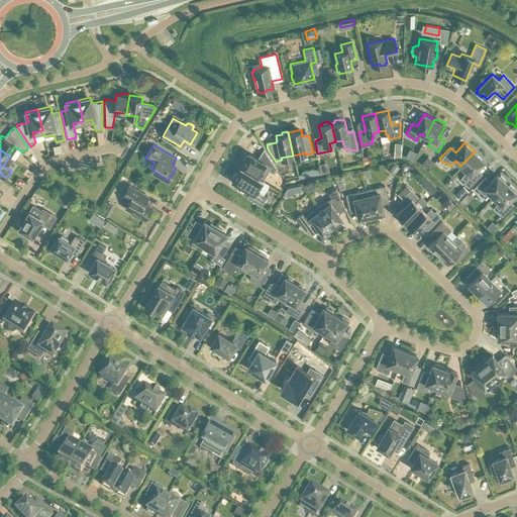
[(243,161),(239,167),(262,180),(268,170),(273,173),(276,168),(265,150),(260,160),(248,152),(247,153),(246,153),(242,160),(243,161)]
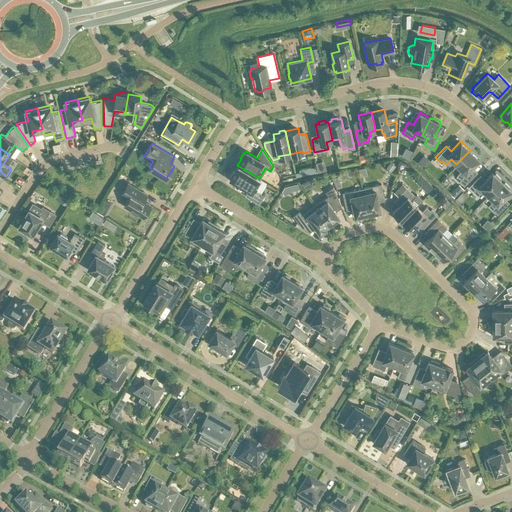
[(470,150),(456,164),(461,169),(456,174),(460,178),(459,180),(464,185),(474,174),(470,169),(479,159),(470,150)]
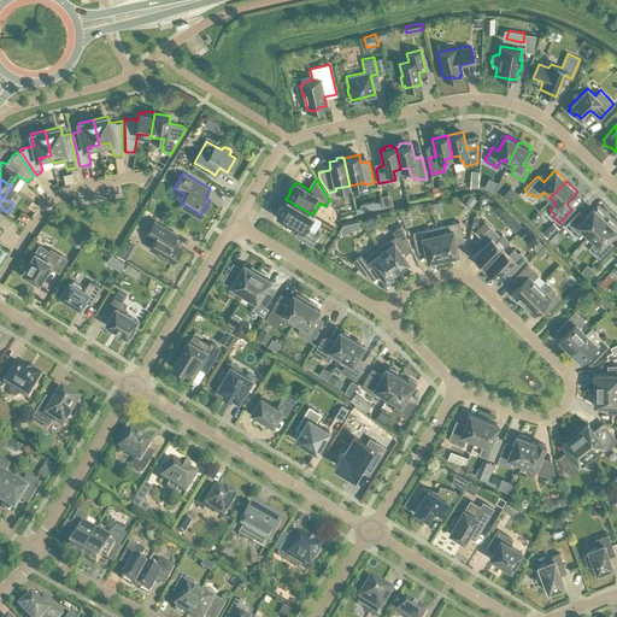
[(432,187),(433,194),(444,192),(441,184),(432,187)]
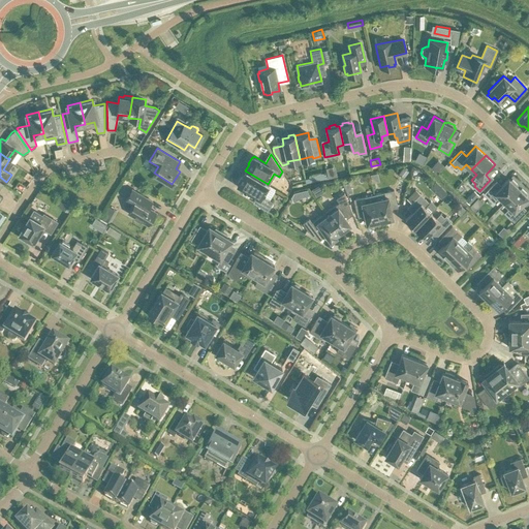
[(403,177),(408,170),(403,166),(398,174),(403,177)]
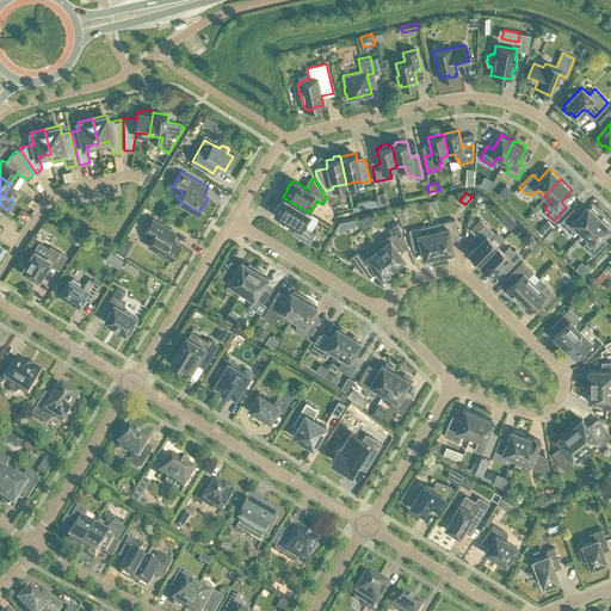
[(309,213),(283,197),(279,204),(278,204),(273,210),(275,211),(273,213),(277,215),(277,216),(283,220),(284,220),(289,222),(289,223),(295,227),(296,227),(300,229),(296,235),(308,242),(315,233),(302,224),(309,213)]
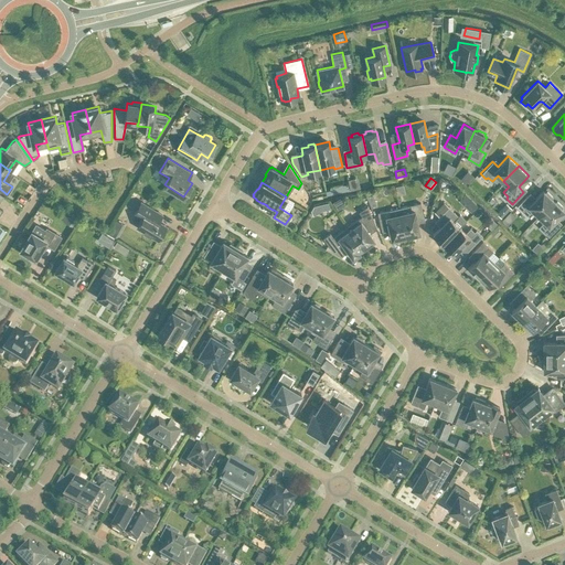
[(532,210),(539,215),(553,200),(552,199),(552,196),(547,191),(544,191),(543,190),(532,201),(528,195),(516,205),(526,215),(532,210)]
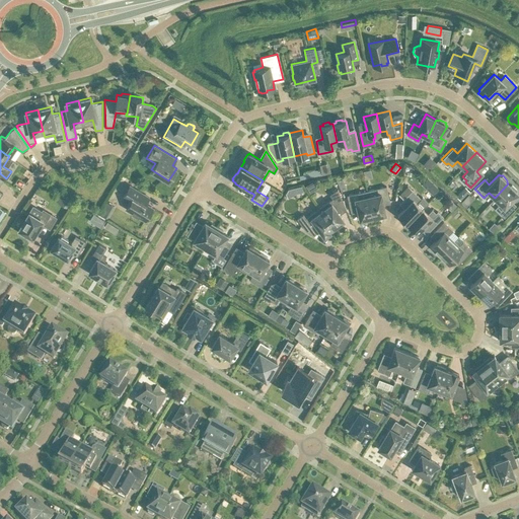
[(439,189),(433,182),(428,189),(434,194),(439,189)]
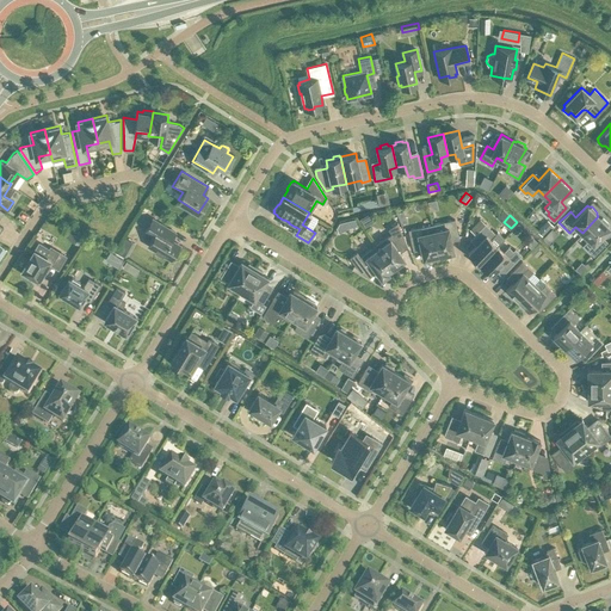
[(598,216),(582,233),(588,239),(582,245),(593,255),(604,244),(598,239),(609,227),(608,224),(608,222),(603,217),(599,217),(598,216)]
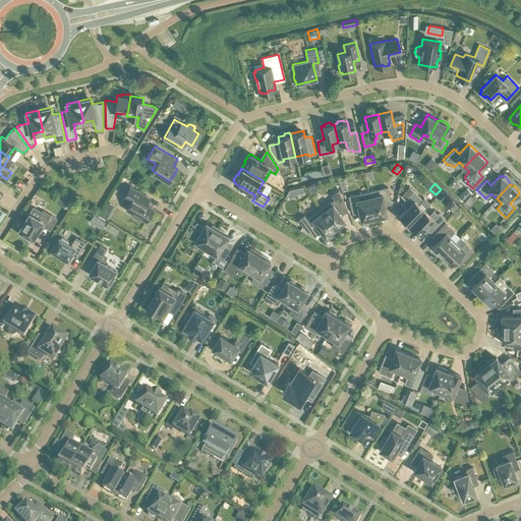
[(131,214),(136,218),(138,216),(146,220),(153,208),(146,204),(150,197),(130,185),(123,196),(130,200),(126,209),(132,213),(131,214)]
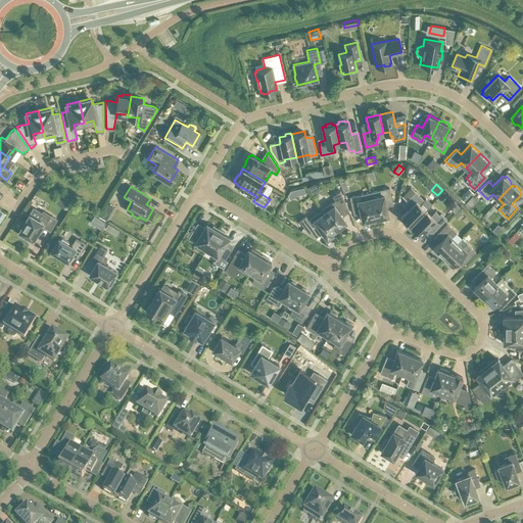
[(389,187),(369,192),(375,218),(380,217),(382,219),(386,218),(387,215),(388,215),(385,202),(392,200),(389,187)]
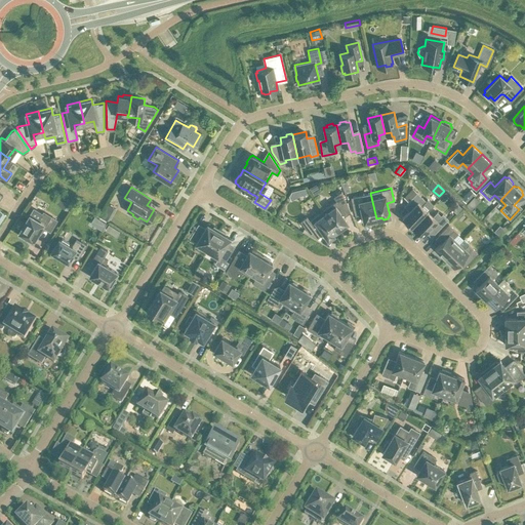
[(427,210),(433,204),(428,199),(426,201),(412,188),(403,197),(408,201),(406,202),(411,207),(402,217),(411,227),(427,210)]
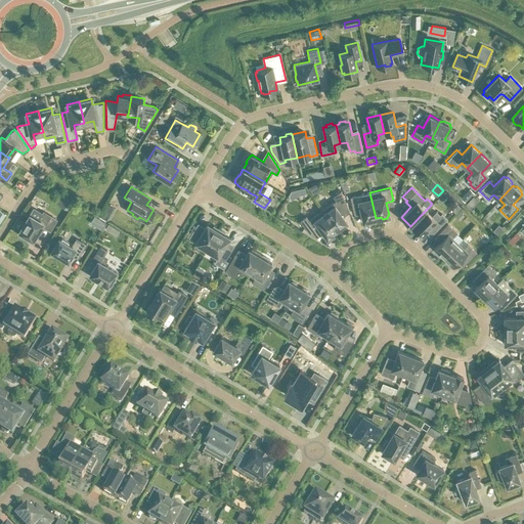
[(336,200),(321,209),(336,229),(338,228),(339,230),(346,225),(345,223),(347,221),(341,214),(344,212),(342,208),(347,205),(341,189),(333,195),(336,200)]
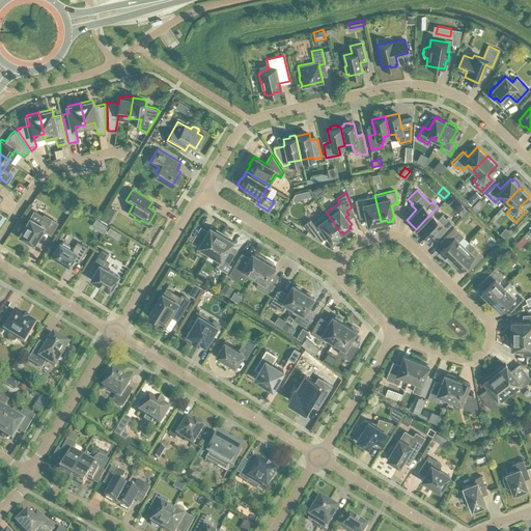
[(381,221),(374,195),(355,199),(358,213),(365,212),(367,224),(368,224),(370,226),(374,225),(375,222),(381,221)]
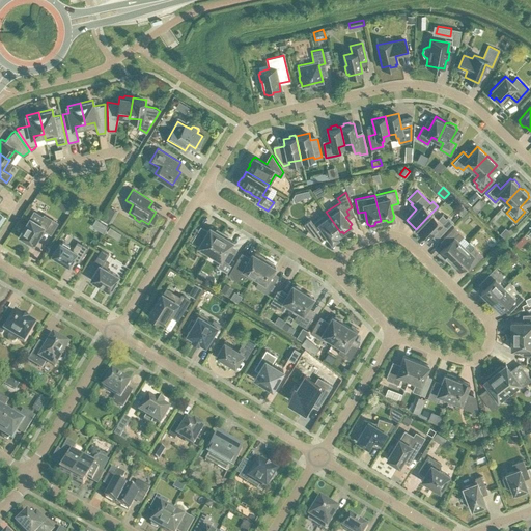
[(467,200),(472,204),(476,199),(471,195),(467,200)]
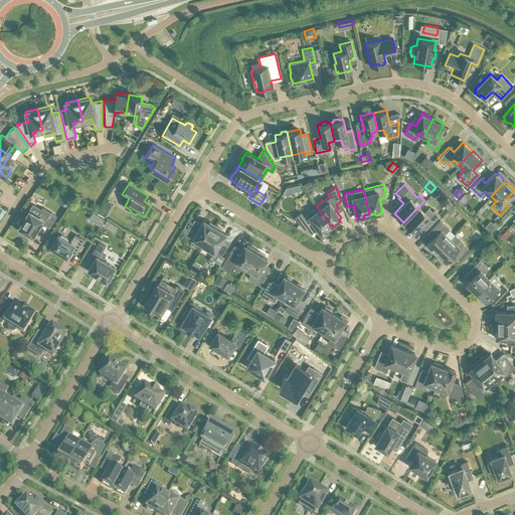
[(61,202),(65,205),(70,197),(63,193),(60,198),(63,199),(61,202)]
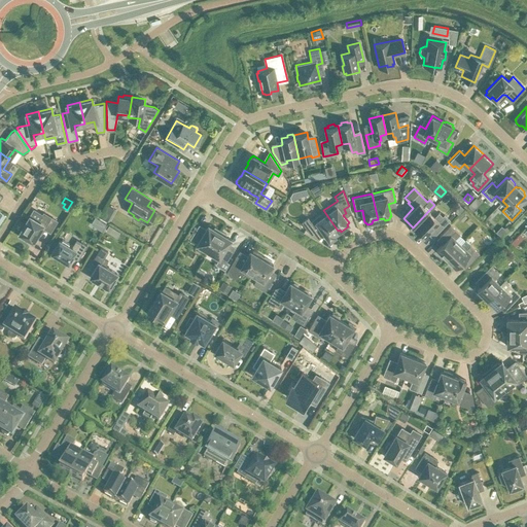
[(103,210),(110,214),(113,209),(106,205),(103,210)]
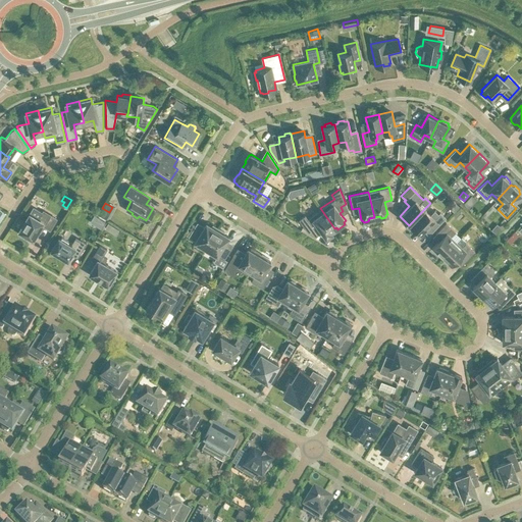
[(19,233),(24,237),(25,235),(32,239),(38,229),(40,231),(43,225),(49,228),(56,218),(50,214),(48,217),(41,214),(42,213),(41,211),(35,208),(33,208),(18,230),(20,231),(19,233)]
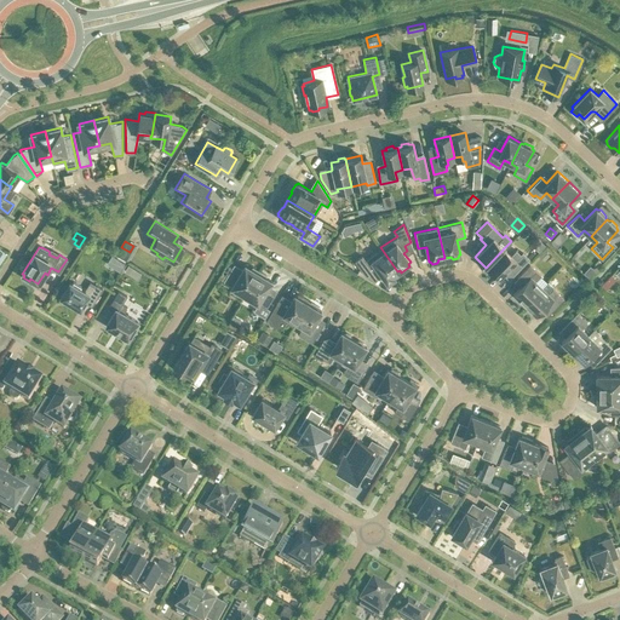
[(116,253),(126,259),(130,252),(121,247),(116,253)]
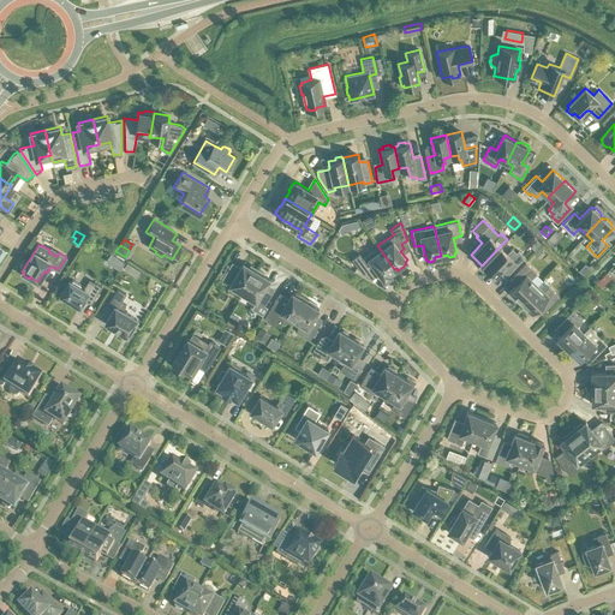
[(394,269),(377,245),(362,257),(359,252),(351,258),(362,273),(370,268),(374,273),(377,272),(383,280),(392,274),(390,273),(394,269)]
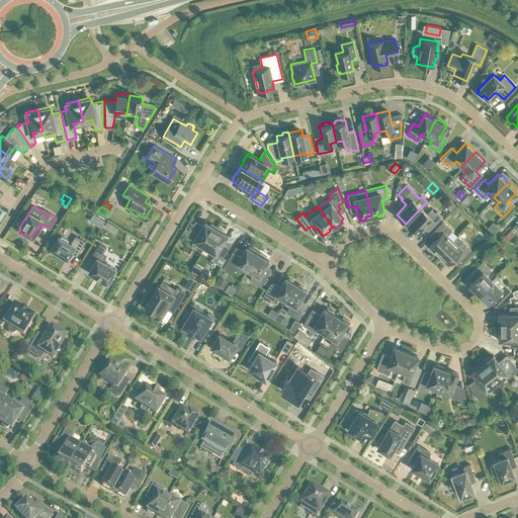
[(421,207),(406,224),(416,233),(425,223),(430,228),(442,216),(436,210),(434,211),(431,208),(427,212),(421,207)]
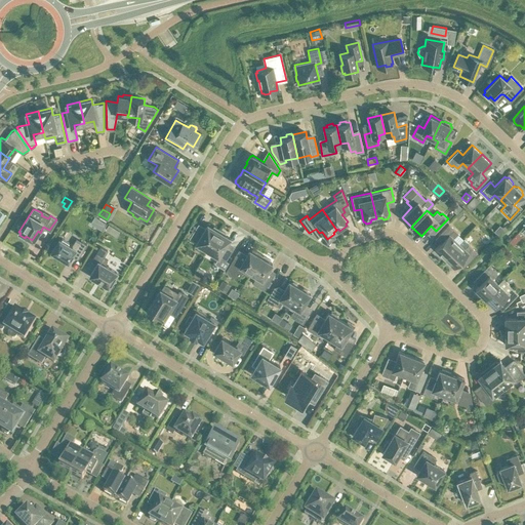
[(460,220),(466,215),(460,211),(455,215),(460,220)]
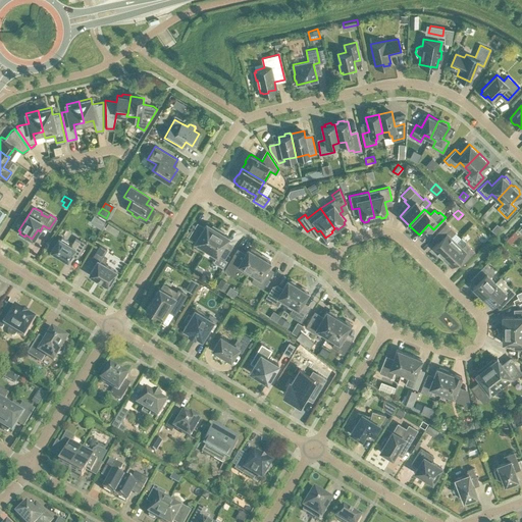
[(194,242),(206,248),(218,227),(212,224),(211,225),(206,222),(203,227),(200,227),(195,224),(188,237),(195,241),(194,242)]
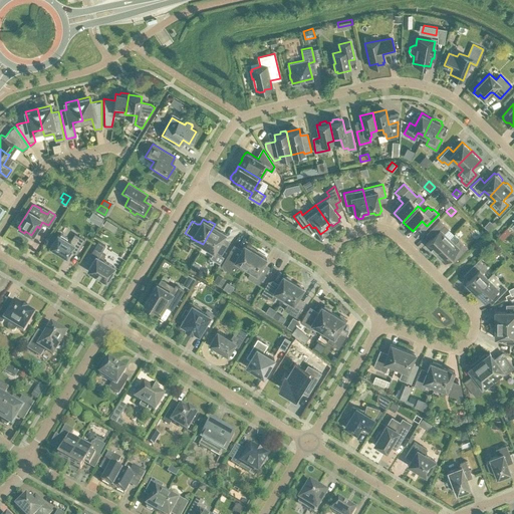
[(426,243),(435,252),(449,238),(444,233),(448,228),(439,219),(429,230),(434,235),(426,243)]
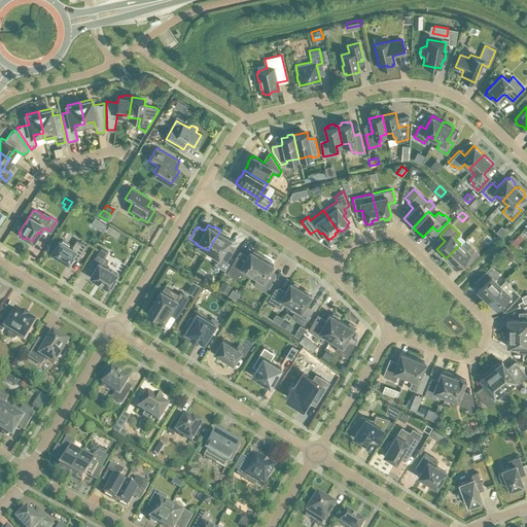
[(220,230),(208,250),(219,257),(219,256),(226,260),(234,249),(227,246),(227,243),(231,239),(225,235),(226,234),(220,230)]
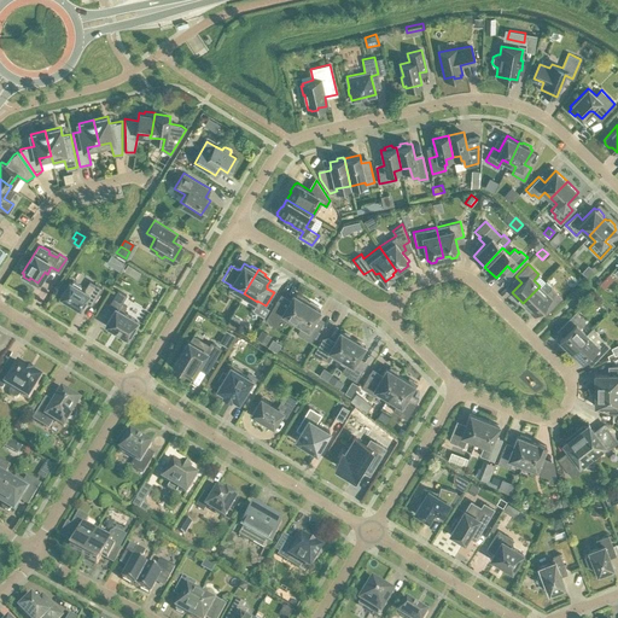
[(80,287),(81,285),(73,280),(71,283),(69,281),(60,296),(80,308),(86,297),(93,301),(101,287),(94,283),(93,286),(88,283),(83,290),(80,287)]
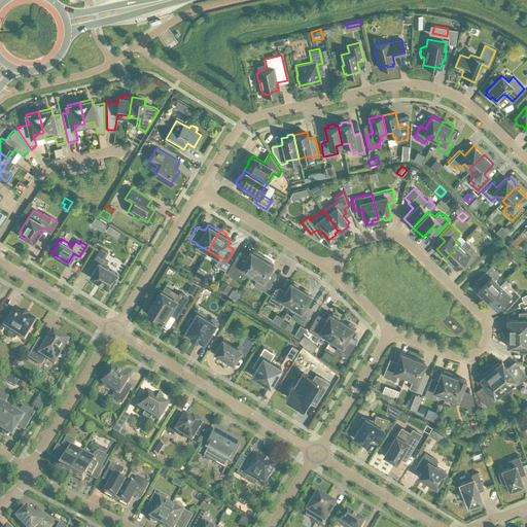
[(460,244),(446,258),(455,268),(464,259),(469,265),(479,254),(469,245),(465,249),(460,244)]
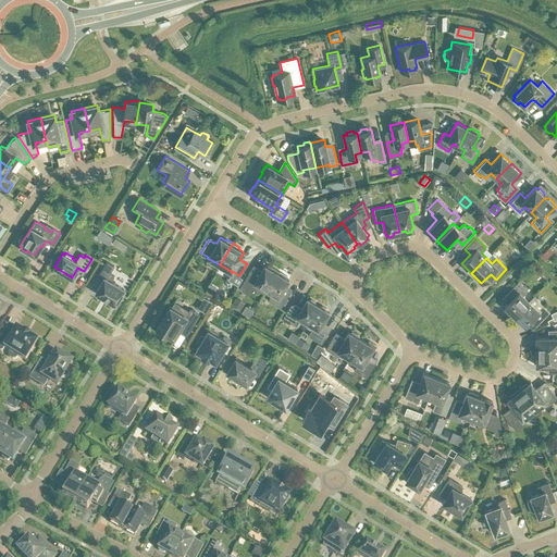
[(114,275),(109,272),(113,265),(106,260),(98,273),(103,276),(95,292),(114,304),(123,288),(111,281),(114,275)]
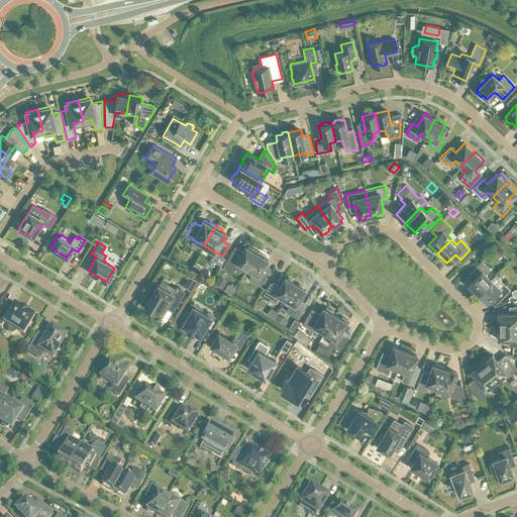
[(246,268),(246,269),(256,252),(255,251),(256,249),(248,245),(247,246),(245,245),(239,254),(237,254),(231,250),(221,267),(230,273),(236,271),(238,268),(244,272),(246,268)]
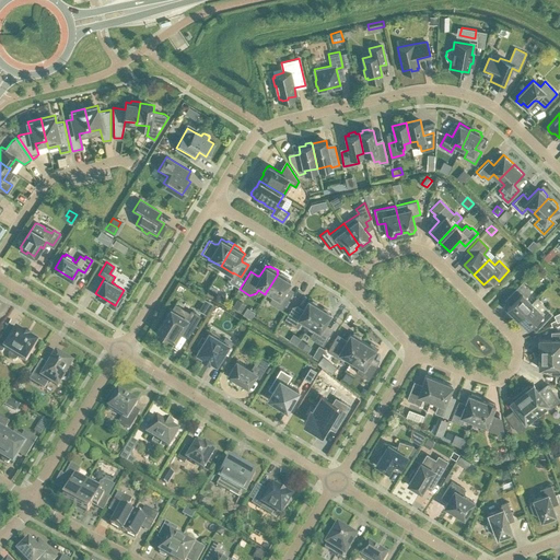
[(278,273),(267,291),(273,294),(269,301),(281,308),(289,298),(282,294),(290,280),(288,279),(289,277),(280,272),(279,273),(278,273)]
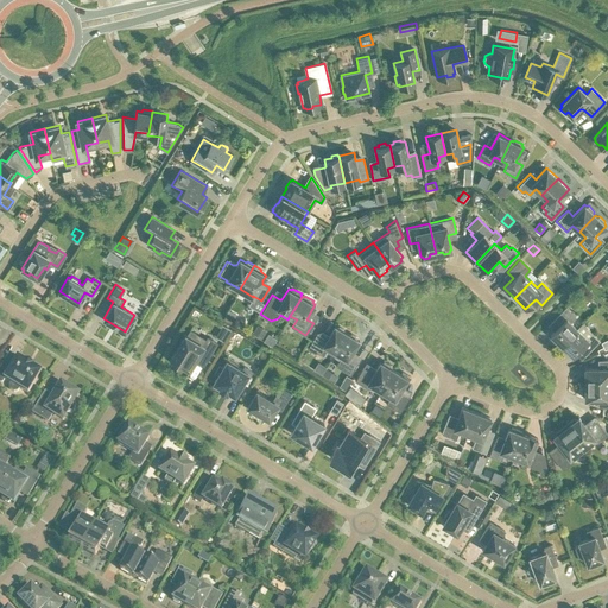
[(550,334),(562,344),(577,328),(570,322),(575,316),(565,306),(555,318),(561,323),(550,334)]
